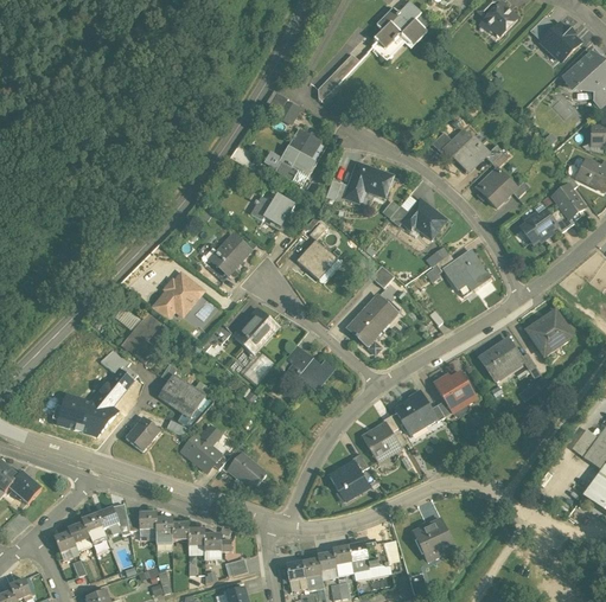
[(480,0),(474,7),(485,17),(498,4),(495,0),(480,0)]
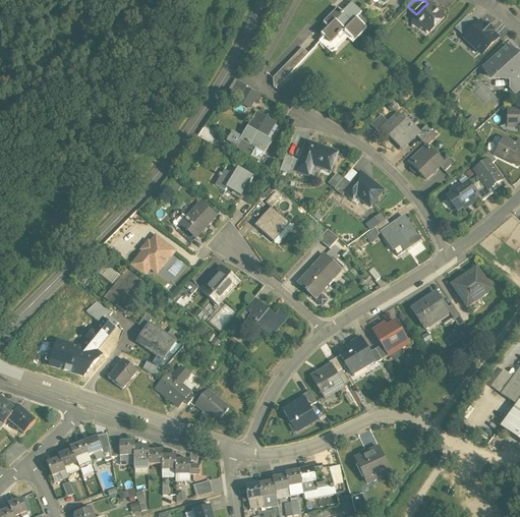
[(360,10),(350,1),(345,6),(350,10),(349,10),(355,16),(360,10)]
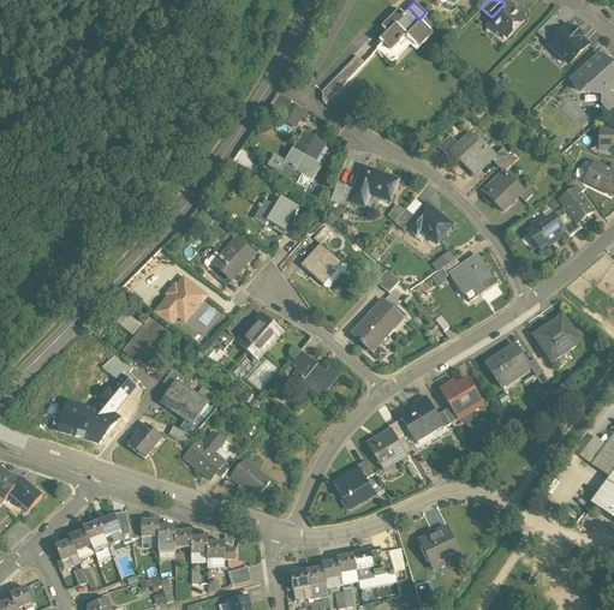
[(492,17),(490,19),(506,35),(523,17),(507,1),(505,4),(492,17)]
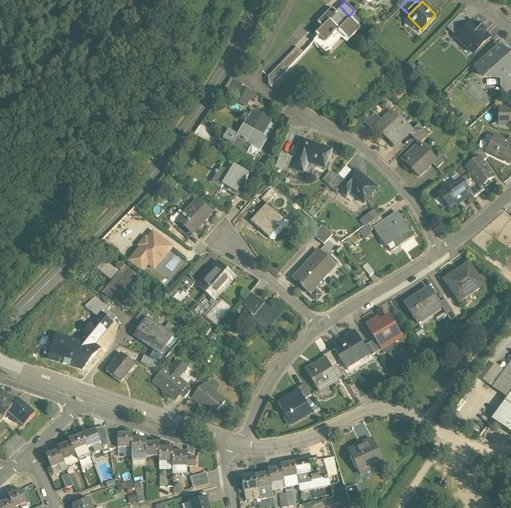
[(335,10),(331,6),(317,21),(321,25),(314,33),(317,35),(323,41),(324,40),(336,28),(342,34),(345,37),(358,24),(349,16),(343,10),(344,10),(339,6),(335,10)]
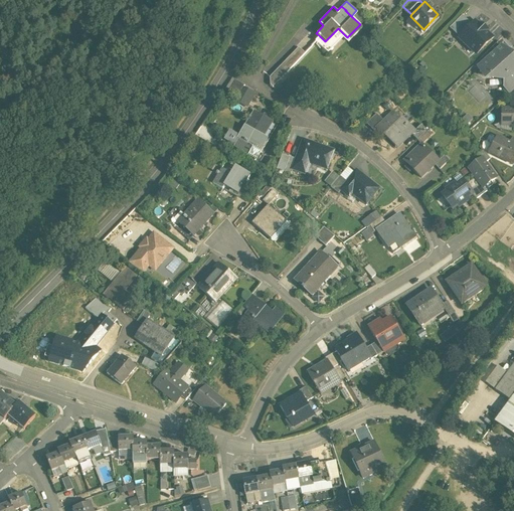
[(449,24),(459,34),(471,22),(461,12),(449,24)]
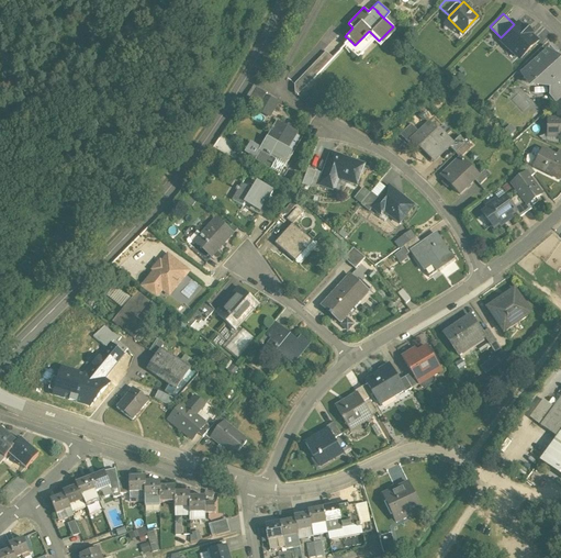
[(514,24),(501,37),(518,56),(536,38),(529,32),(530,31),(523,23),(522,24),(517,21),(514,24)]
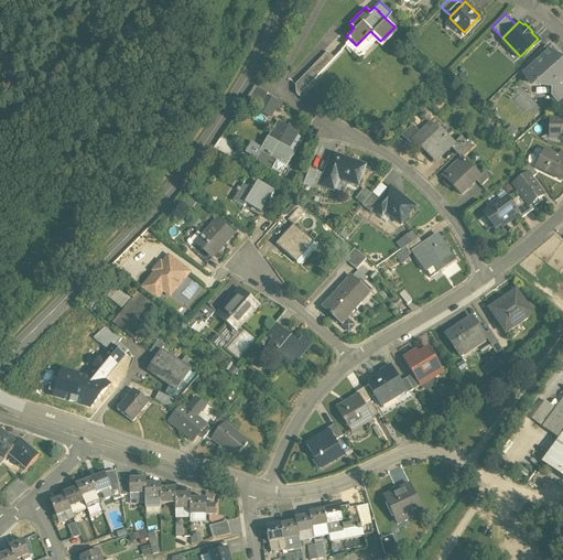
[(370,31),(357,44),(364,51),(377,38),(370,31)]
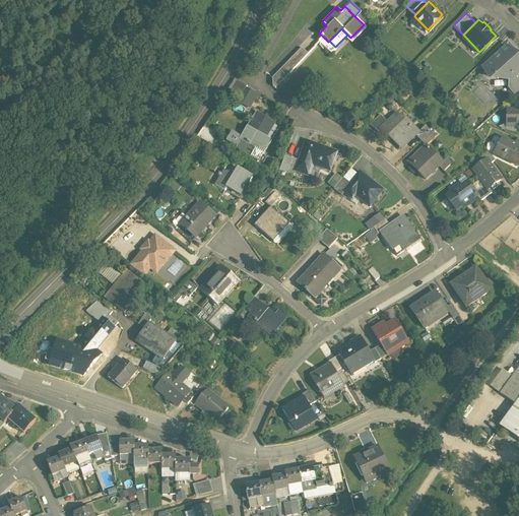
[(329,41),(328,42),(322,36),(317,40),(330,52),(335,47),(329,41)]
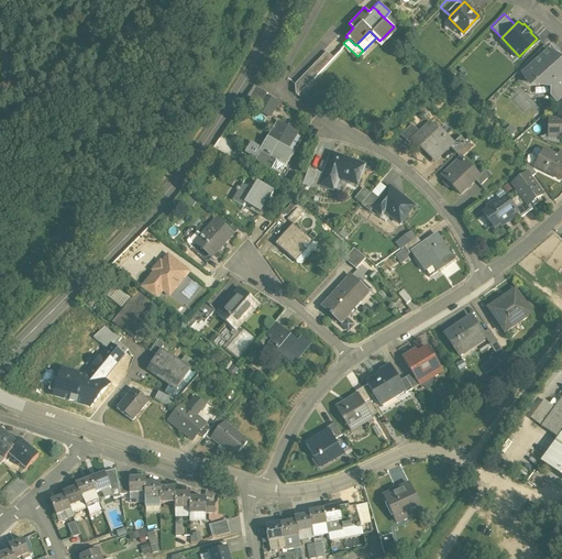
[(550,47),(525,70),(533,79),(536,79),(538,81),(548,83),(550,80),(552,80),(561,72),(554,64),(560,59),(559,57),(550,47)]
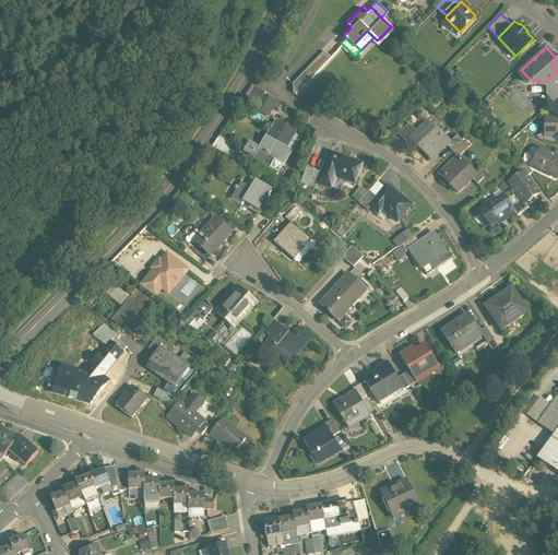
[(323,49),(304,70),(310,77),(330,56),(323,49)]
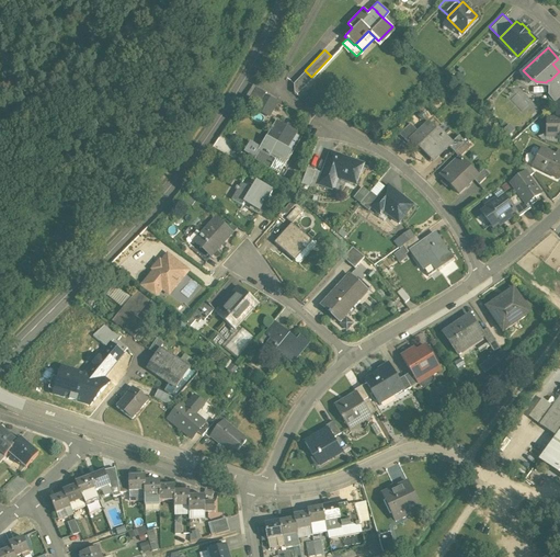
[(305,70),(294,82),(294,91),(297,93),(311,77),(305,70)]
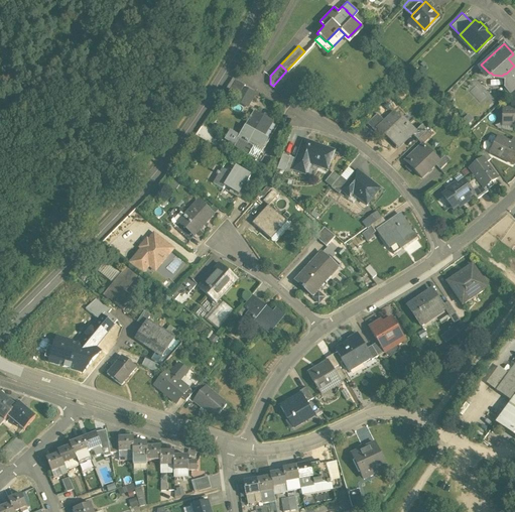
[(514,87),(514,70),(507,79),(506,86),(511,91),(514,87)]
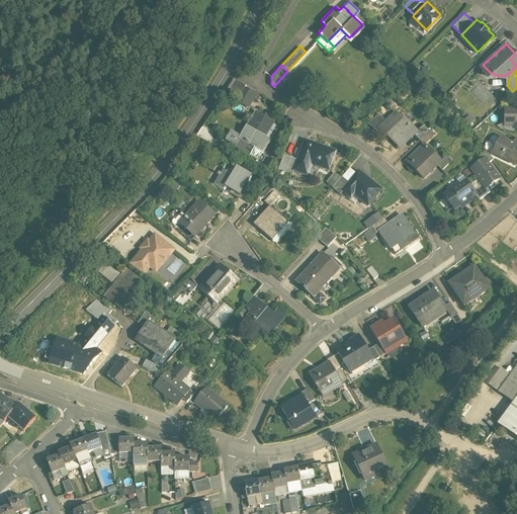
[(245,84),(233,76),(226,88),(229,90),(228,92),(235,96),(235,97),(237,98),(243,86),(244,87),(245,84)]
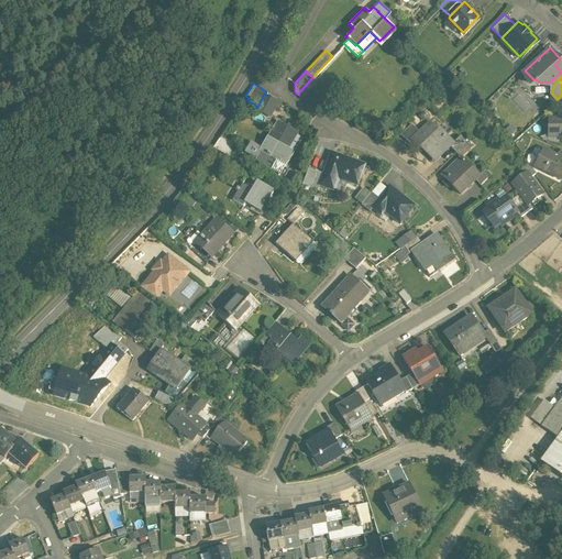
[(265,95),(264,94),(257,107),(256,108),(268,114),(276,100),(265,95)]
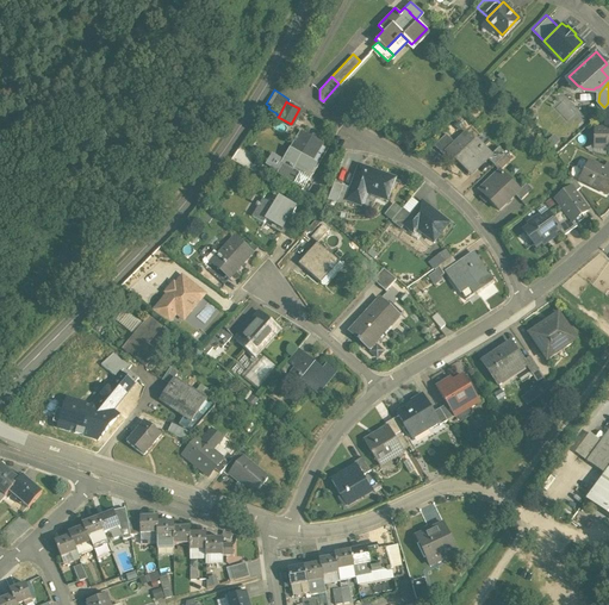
[(608,117),(606,117),(606,126),(595,126),(594,142),(604,142),(604,149),(608,148),(608,117)]
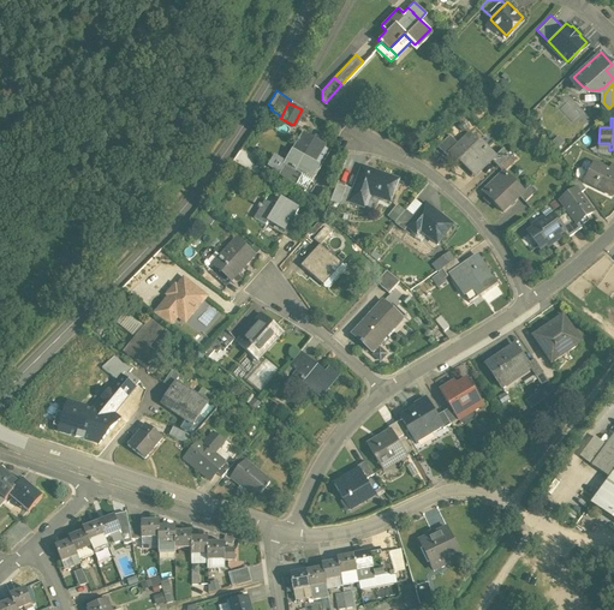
[(477,141),(469,131),(457,143),(447,151),(448,153),(455,161),(458,159),(471,173),(476,168),(475,167),(481,162),(483,166),(492,159),(495,154),(487,144),(482,148),(476,141),(477,141)]
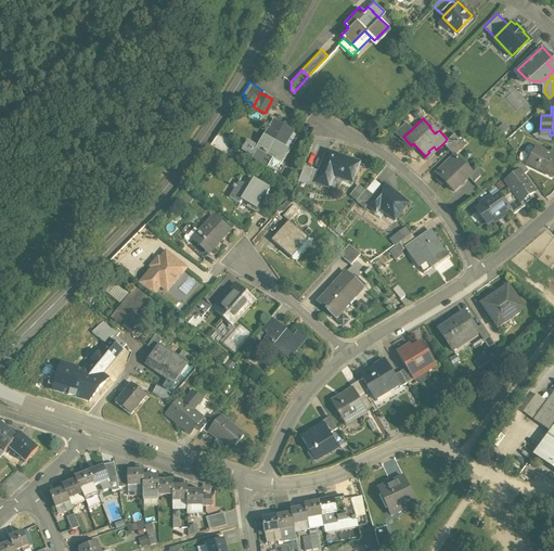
[(292,130),(273,119),(258,146),(253,156),(252,157),(268,166),(273,156),(280,161),(286,150),(282,148),(292,130)]
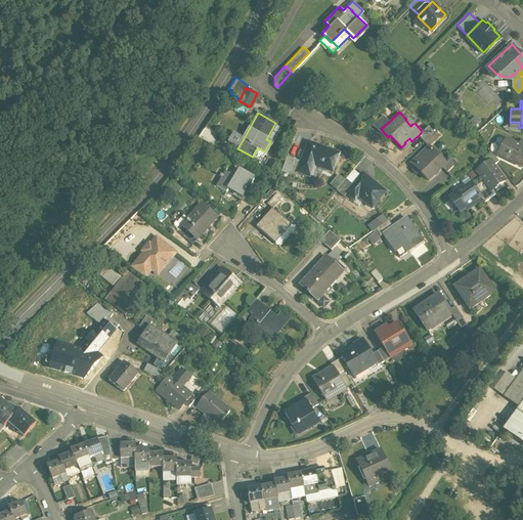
[(382,115),(372,124),(380,132),(382,130),(381,129),(389,122),(382,115)]
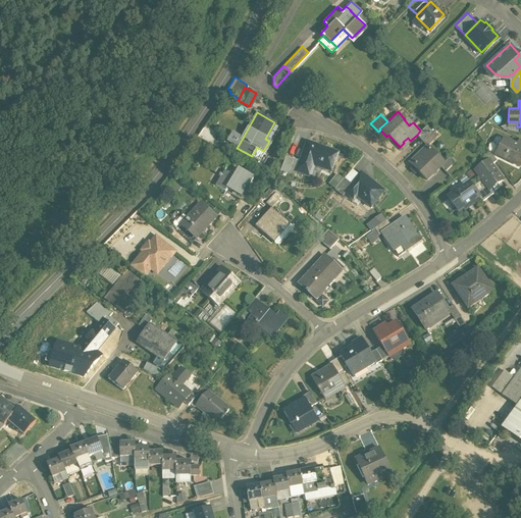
[(274,122),(265,139),(269,141),(278,125),(274,122)]
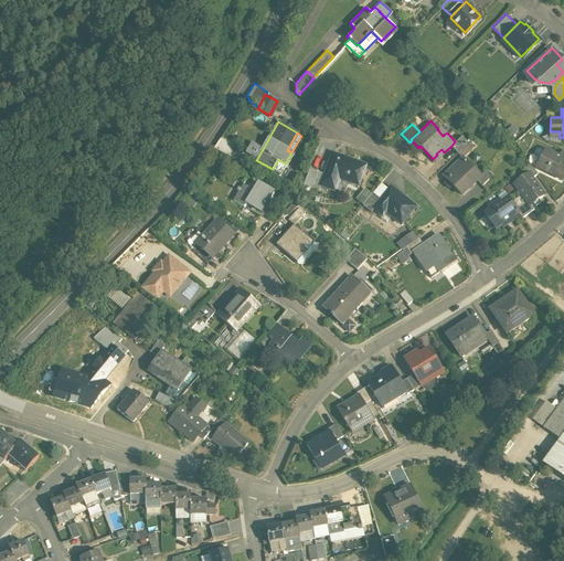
[(467,141),(461,135),(455,141),(451,146),(457,151),(467,143),(467,141)]
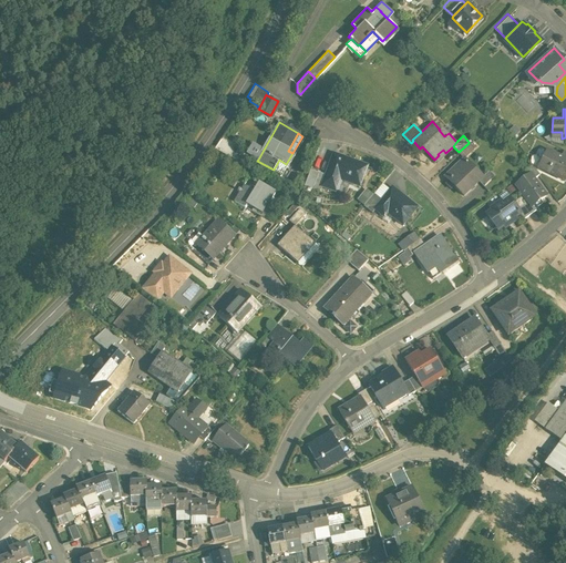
[(264,150),(253,143),(247,152),(258,160),(264,150)]
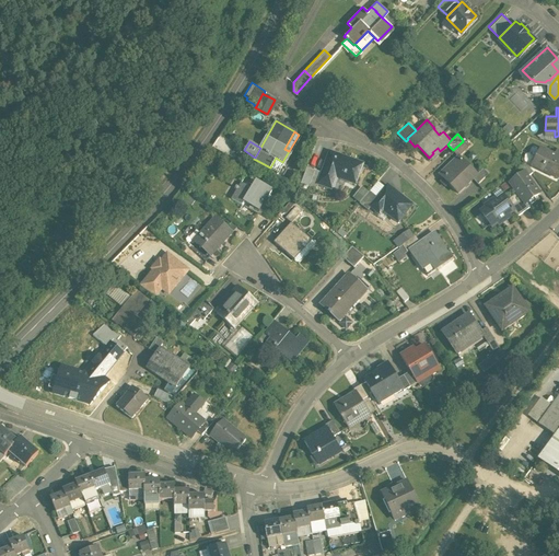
[(463,141),(453,150),(457,155),(467,146),(463,141)]
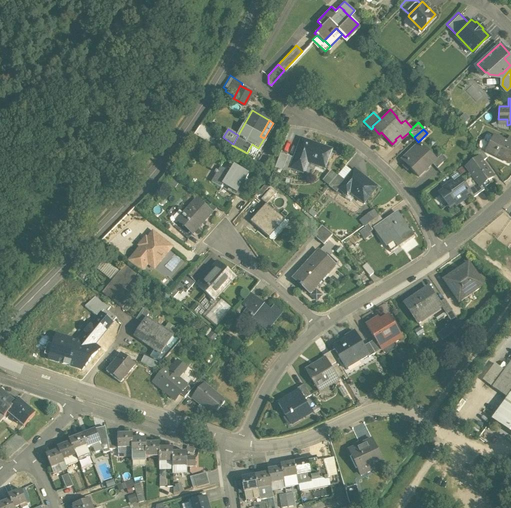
[(510,142),(506,140),(494,134),(487,147),(496,151),(494,154),(509,161),(510,157),(510,142)]
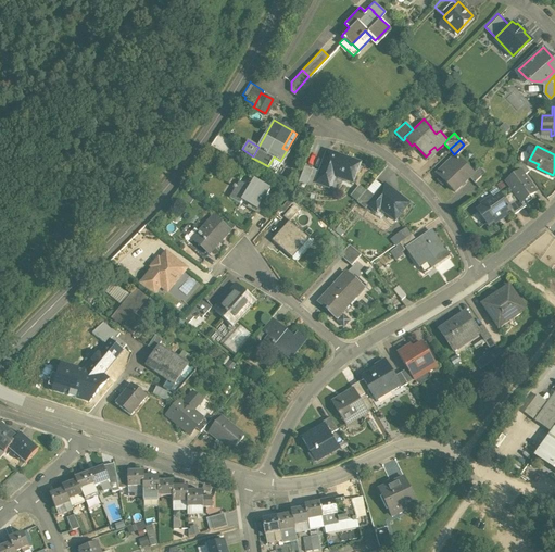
[(360,162),(326,150),(318,171),(314,183),(315,183),(327,187),(331,175),(352,183),(360,162)]
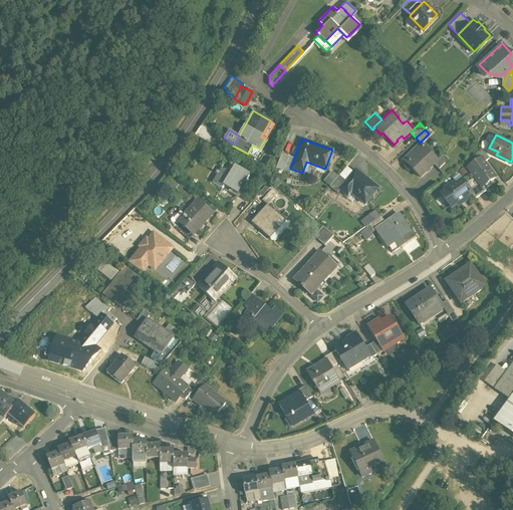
[(436,160),(420,143),(405,157),(412,166),(411,167),(419,176),(433,163),(436,160)]
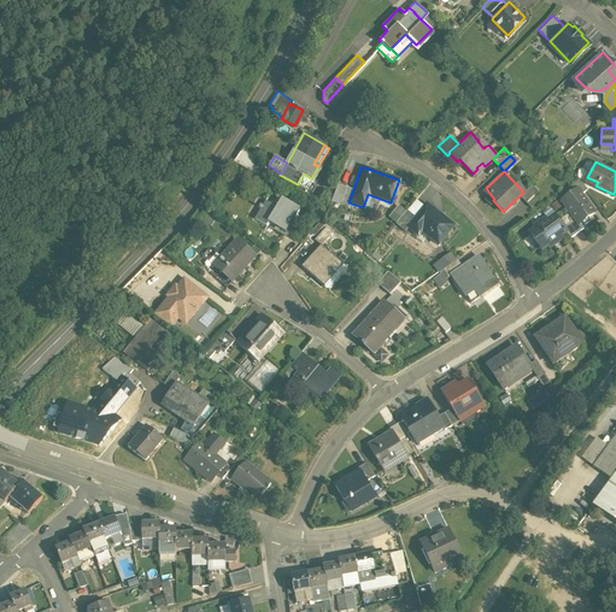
[(304,174),(298,184),(305,189),(311,178),(304,174)]
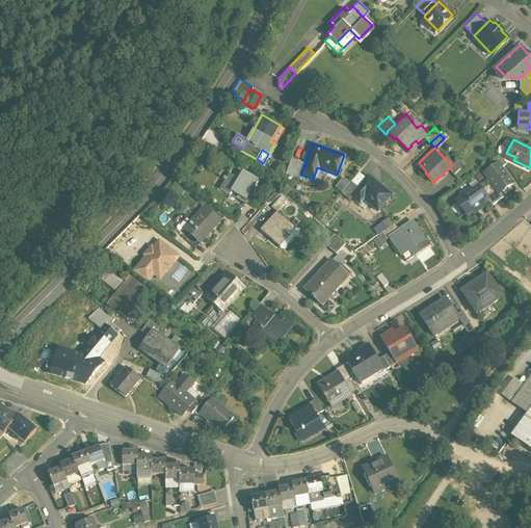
[(505,162),(499,153),(493,157),(497,162),(500,166),(505,162)]
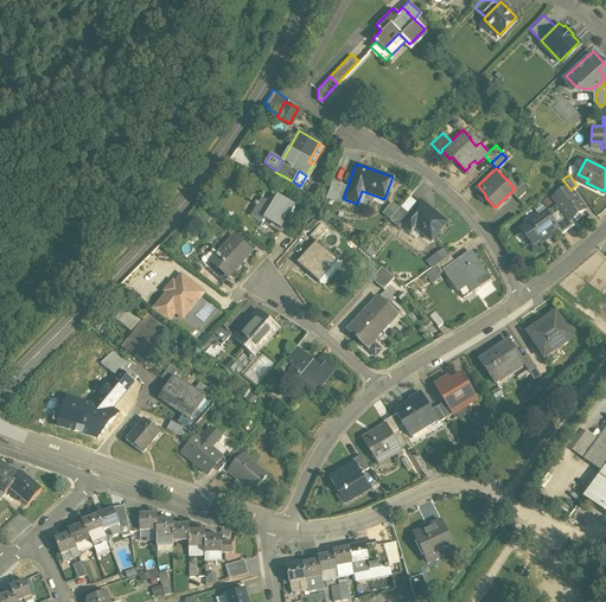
[(340,184),(331,180),(325,198),(333,200),(340,184)]
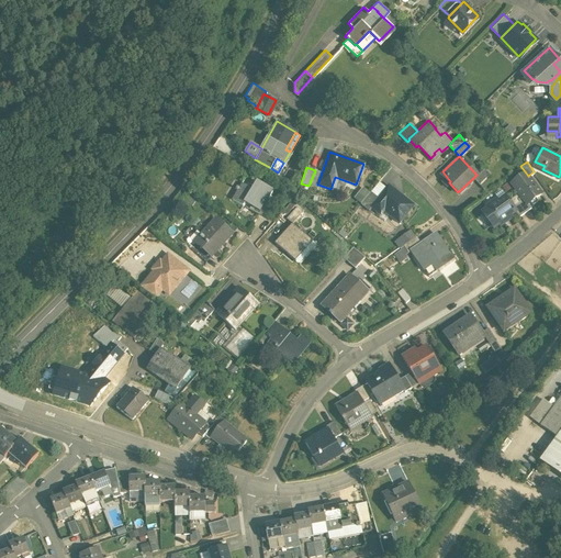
[(477,175),(473,178),(478,183),(489,173),(484,168),(477,175)]
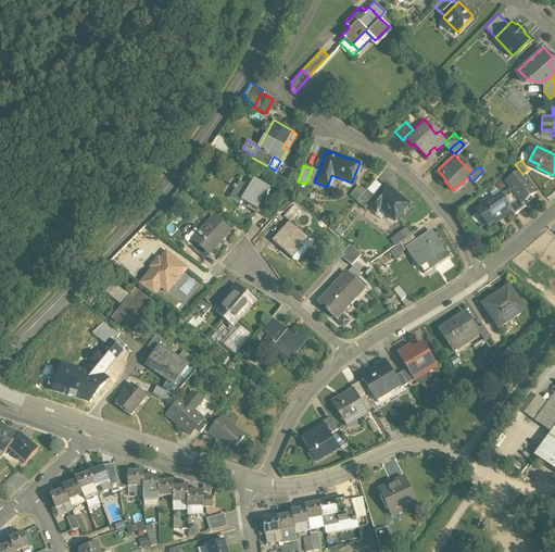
[(318,171),(312,168),(305,184),(313,187),(315,183),(314,183),(318,171)]
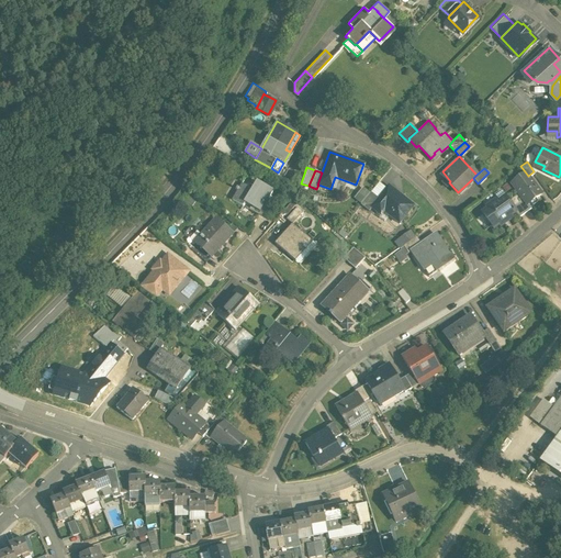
[(525,171),(511,181),(518,191),(526,202),(527,202),(540,192),(528,176),(525,171)]
